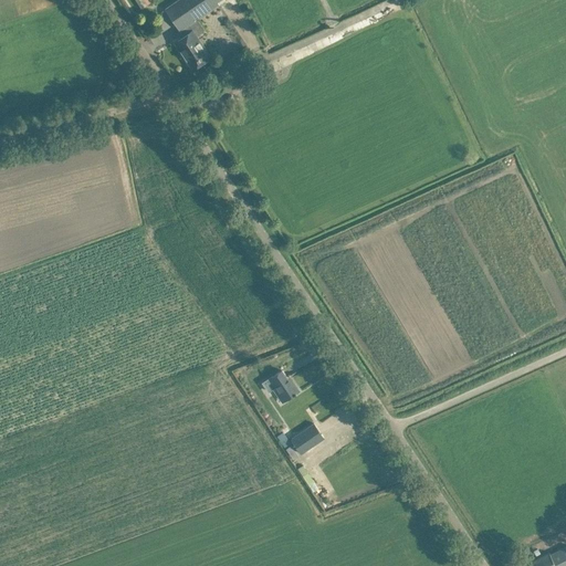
[(180,30),(182,29),(197,19),(220,3),(218,1),(220,0),(177,0),(166,9),(180,30)]
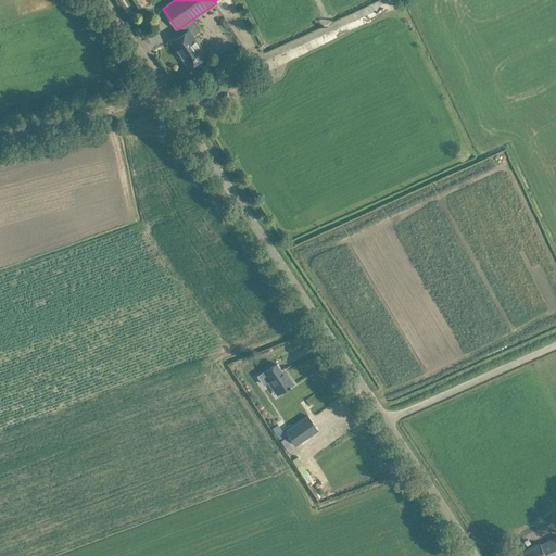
[(182,53),(181,54),(190,67),(206,55),(192,35),(201,30),(193,19),(179,28),(182,34),(172,41),(173,41),(174,40),(182,53)]
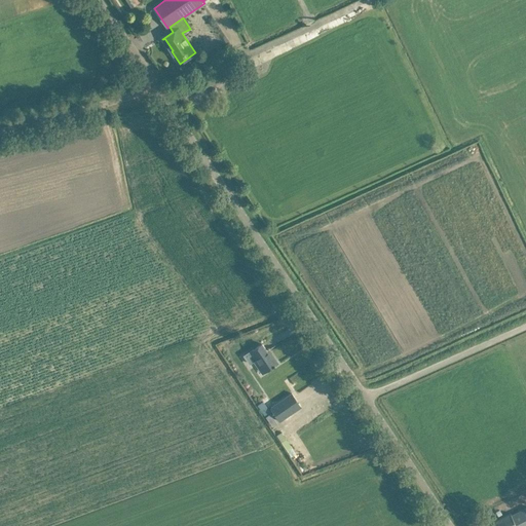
[(229,114),(235,111),(228,99),(217,105),(220,109),(224,106),(229,114)]
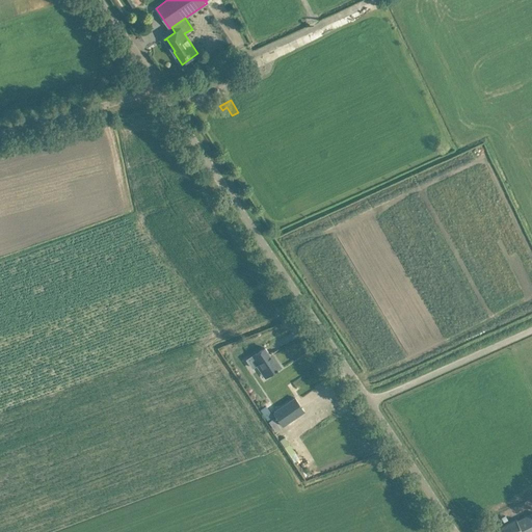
[(246,360),(251,368),(259,363),(268,377),(278,370),(278,369),(282,367),(276,360),(274,361),(265,347),(246,360)]
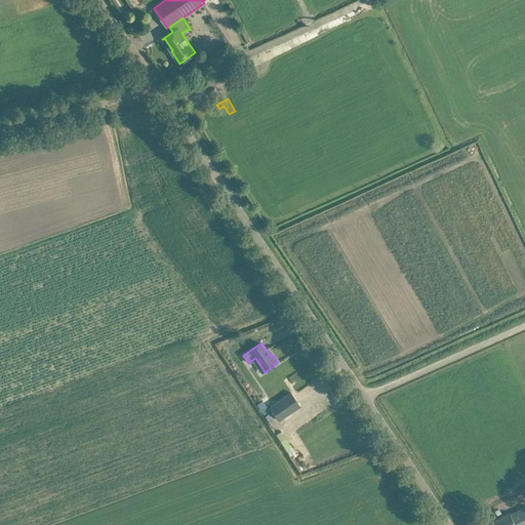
[(280,420),(300,406),(291,393),(271,407),(280,420)]
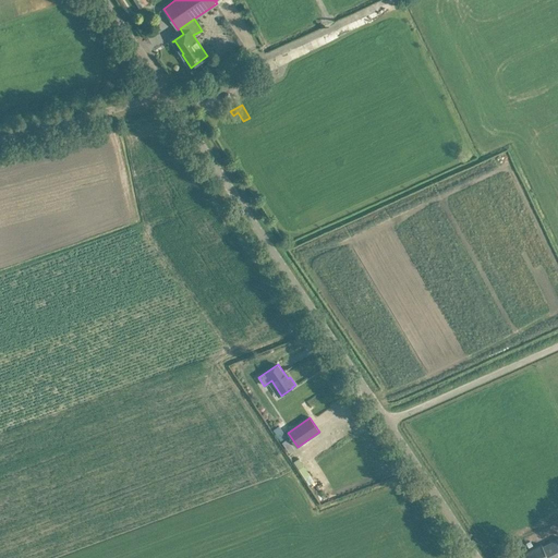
[(282,431),(277,435),(280,440),(287,436),(282,431)]
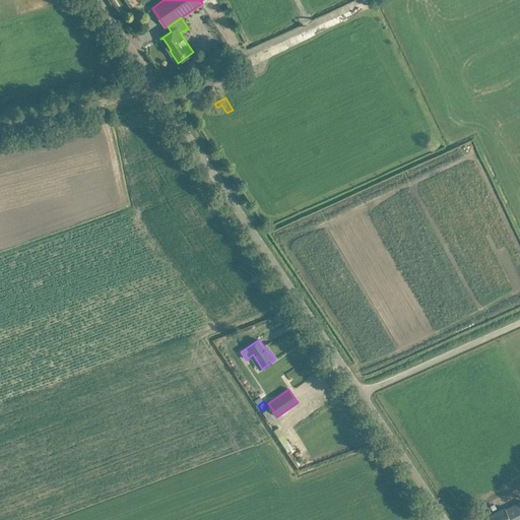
[(284,424),(280,427),(289,439),(294,436),(284,424)]
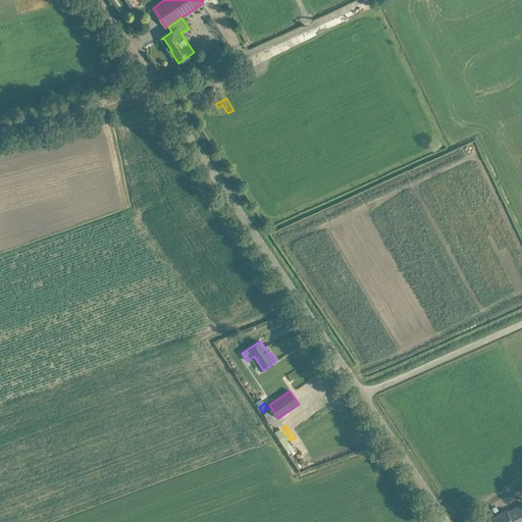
[(518,521),(521,520),(521,516),(517,505),(480,521),(518,521)]
